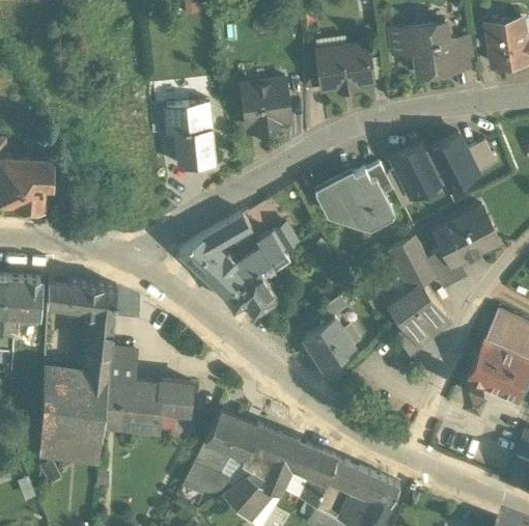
[(521,20),(489,24),(495,67),(528,63),(528,62),(524,38),(521,20)]
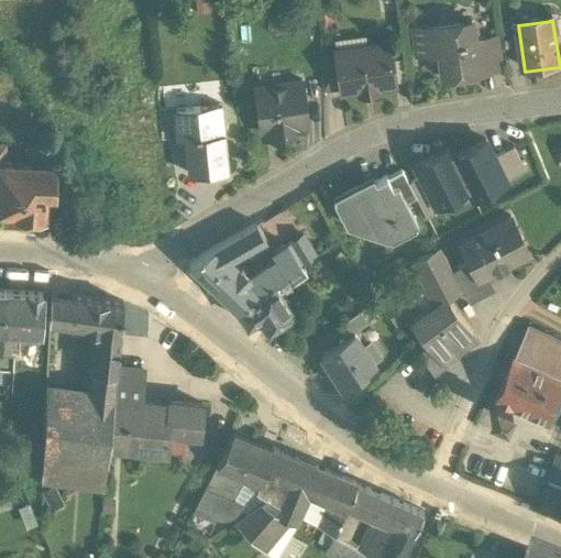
[(472,25),(427,32),(429,47),(441,57),(444,80),(480,75),(475,44),(472,25)]
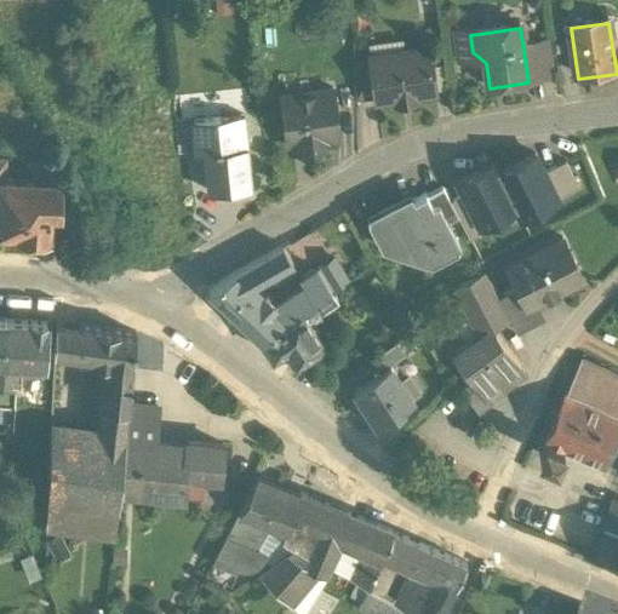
[(549,45),(524,49),(528,82),(555,79),(549,45)]
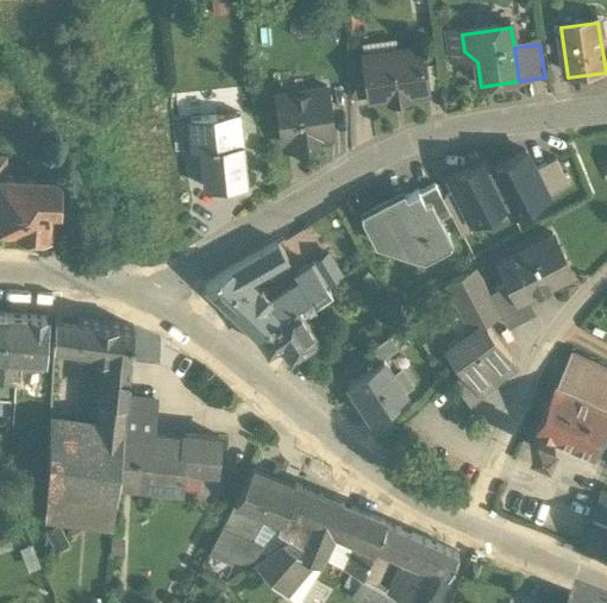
[(421,51),(364,60),(364,64),(365,64),(370,99),(370,102),(389,100),(390,105),(410,102),(408,96),(427,94),(424,67),(421,51)]
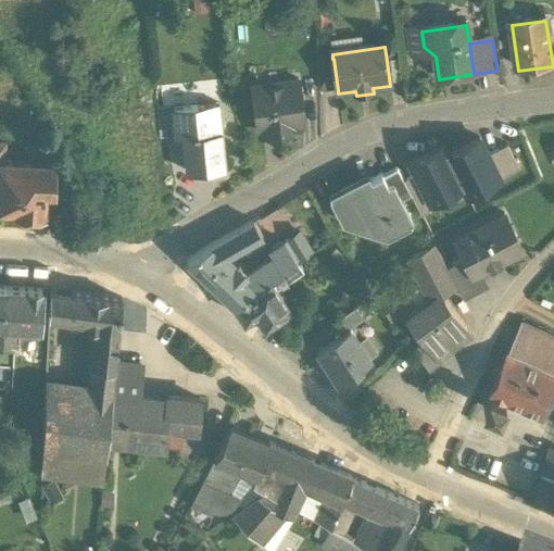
[(332,59),(318,61),(319,92),(338,90),(334,59),(332,59)]
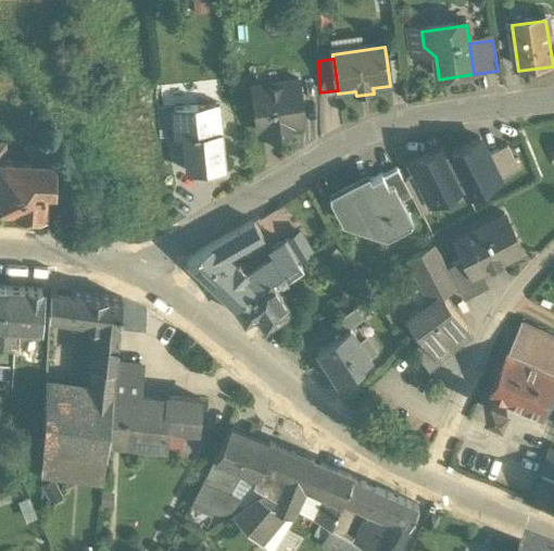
[(400,61),(387,61),(390,86),(403,84),(400,61)]
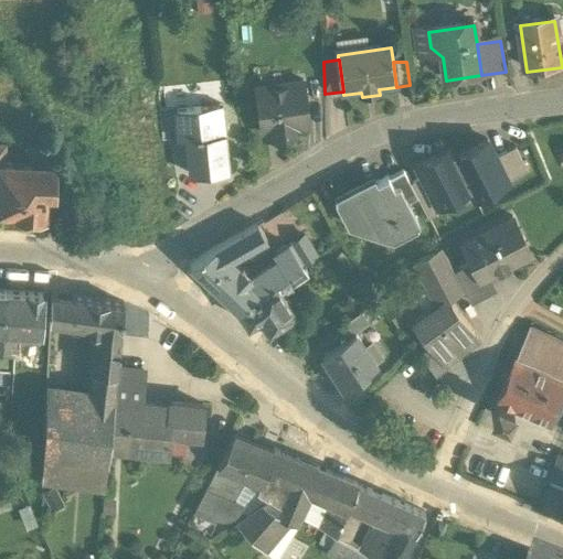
[(305,84),(258,90),(263,117),(264,116),(267,139),(286,137),(285,131),(308,128),(305,104),(308,103),(305,84)]
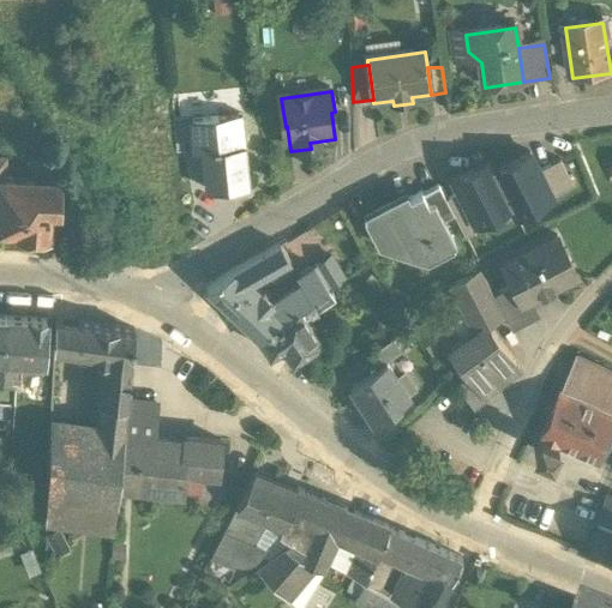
[(215,96),(209,97),(209,98),(203,100),(205,122),(221,121),(219,98),(215,98),(215,96)]
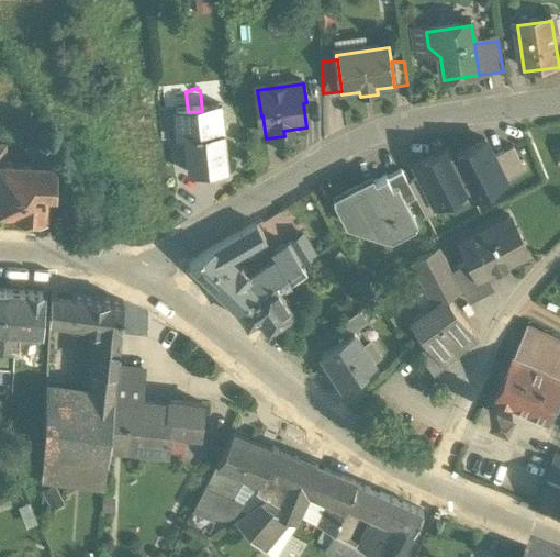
[(188,112),(176,113),(179,144),(186,144),(190,179),(228,176),(223,106),(220,106),(220,110),(202,111),(188,112)]
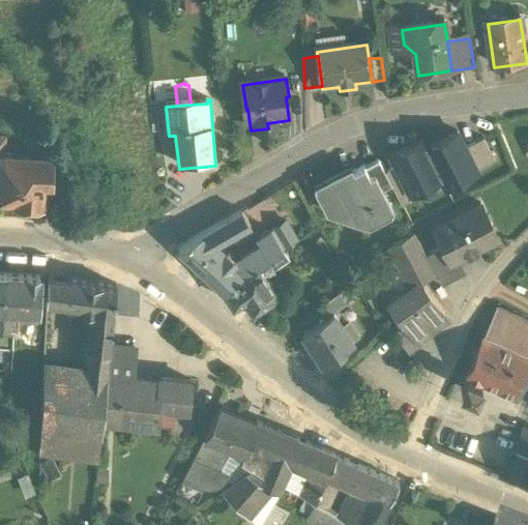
[(166,107),(151,108),(154,138),(169,136),(166,107)]
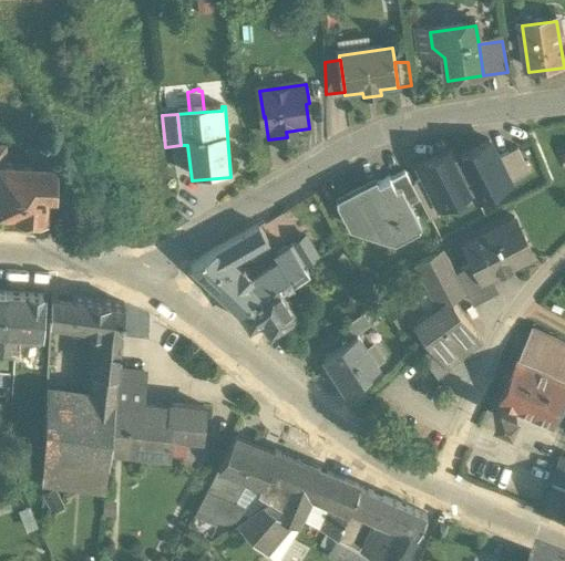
[(500,162),(491,145),(458,162),(458,163),(473,193),(472,194),(478,203),(512,185),(500,162)]
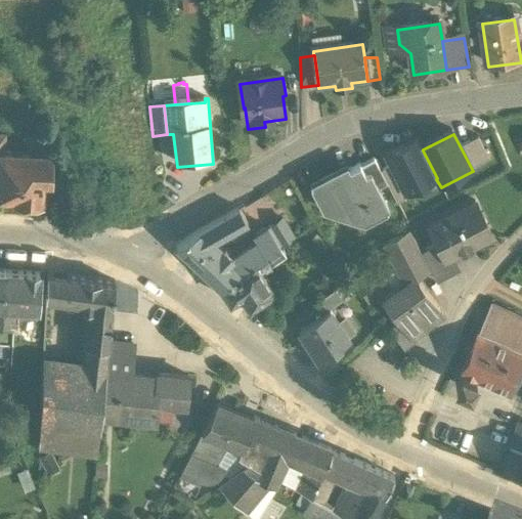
[(40,137),(30,140),(34,156),(50,157),(40,137)]
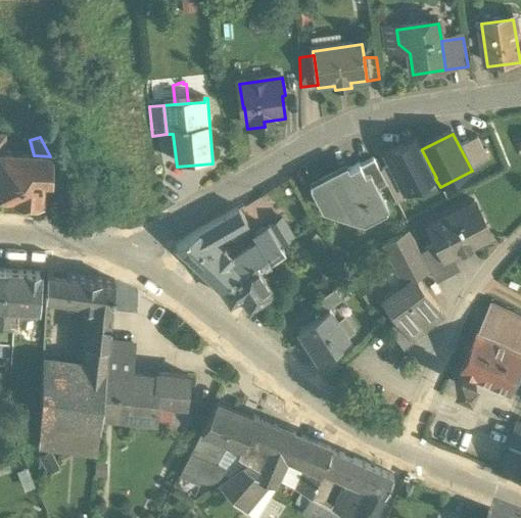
[(489,161),(478,140),(461,149),(472,171),(489,161)]
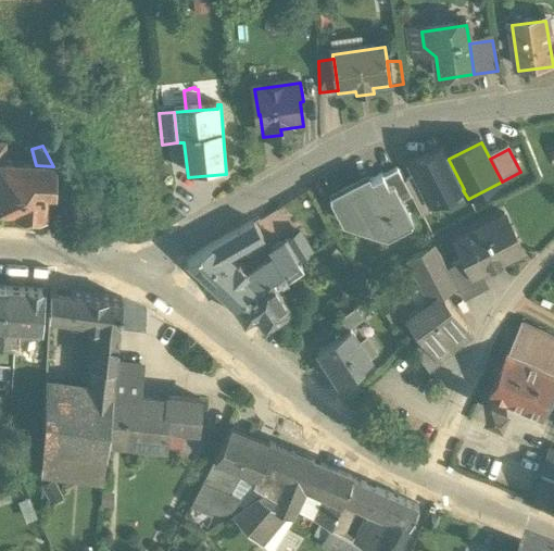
[(444,150),(411,167),(431,207),(463,190),(464,189),(449,160),(449,159),(444,150)]
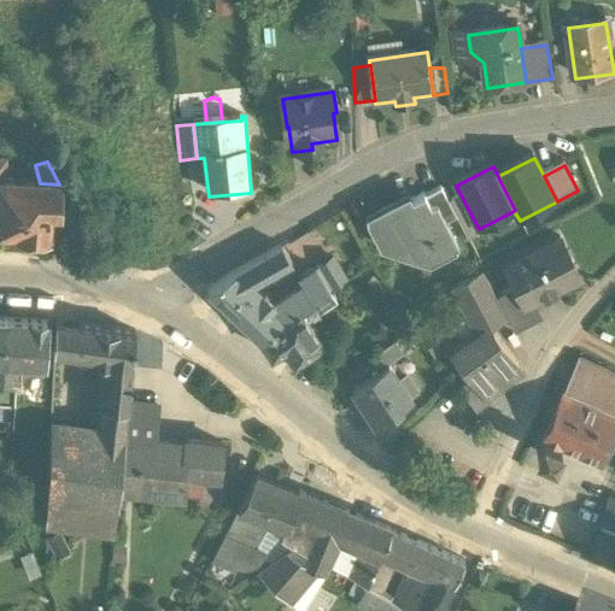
[(5,183),(0,182),(0,236),(19,238),(19,240),(52,241),(52,224),(60,224),(62,184),(59,184),(40,183),(5,183)]
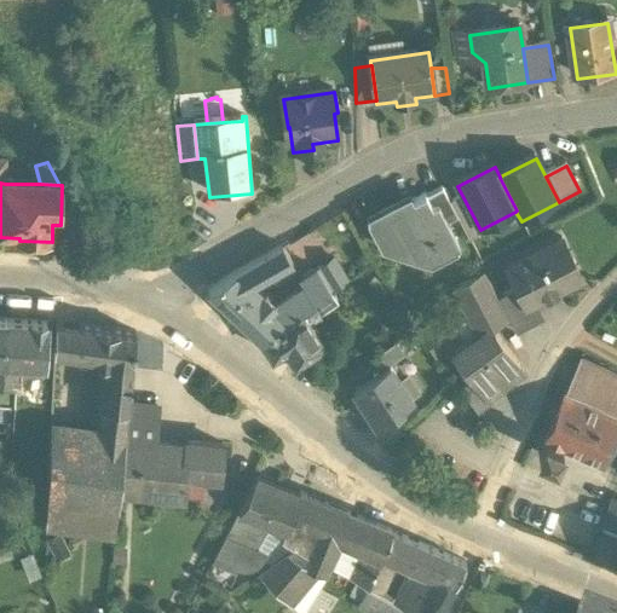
[(444,191),(428,200),(442,227),(447,229),(460,221),(444,191)]
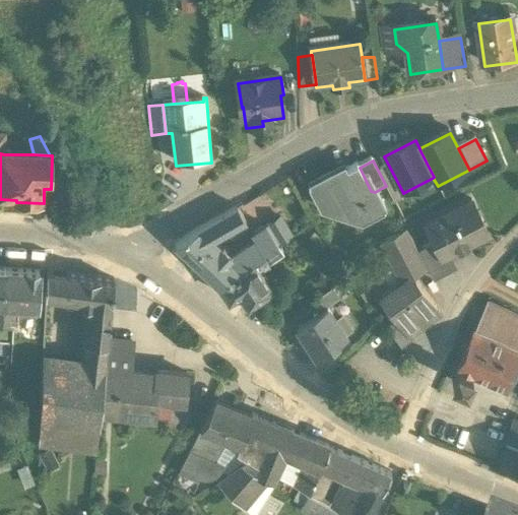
[(359,167),(334,179),(331,178),(331,177),(309,189),(318,207),(319,206),(330,210),(340,208),(350,211),(357,217),(368,221),(386,212),(375,192),(371,191),(360,168),(359,167)]
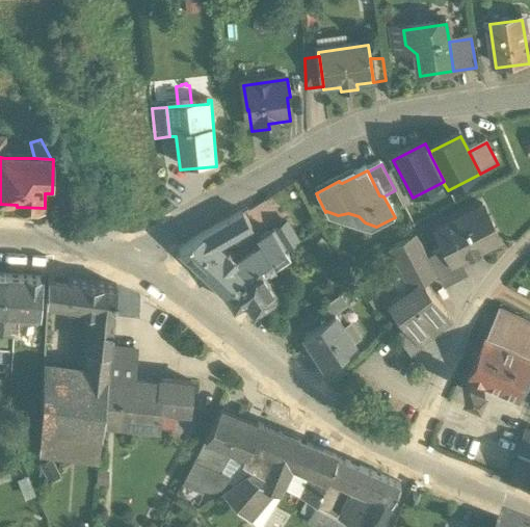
[(482,208),(442,230),(451,246),(459,263),(460,262),(500,241),(482,208)]
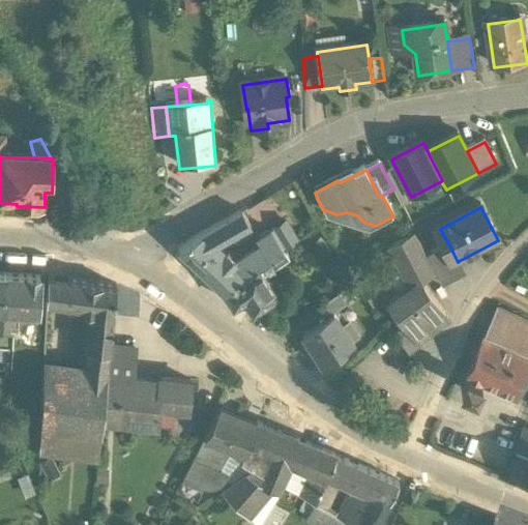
[(243,215),(202,239),(214,251),(252,229),(243,215)]
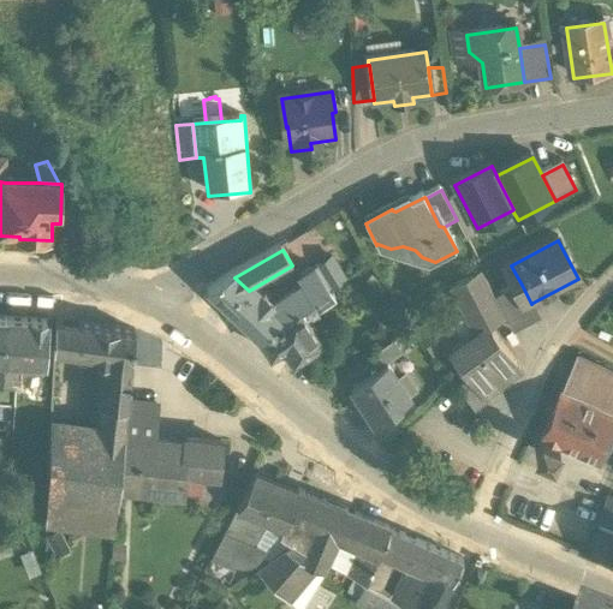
[(337,261),(327,267),(341,288),(351,281),(337,261)]
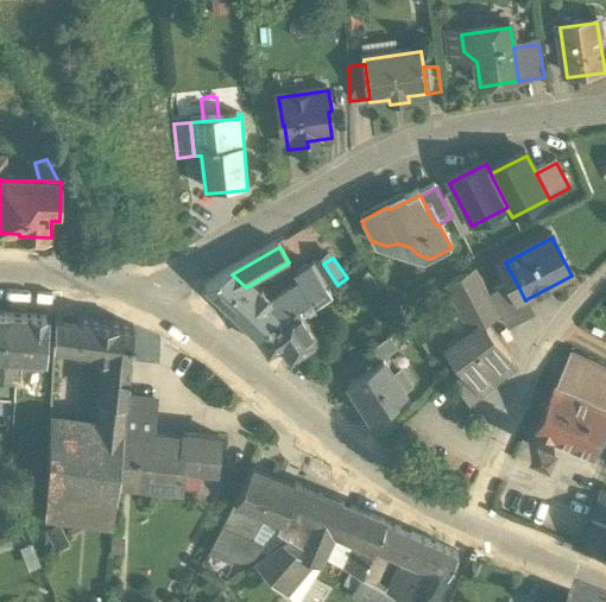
[(319,268),(313,273),(320,296),(327,292),(333,287),(319,268)]
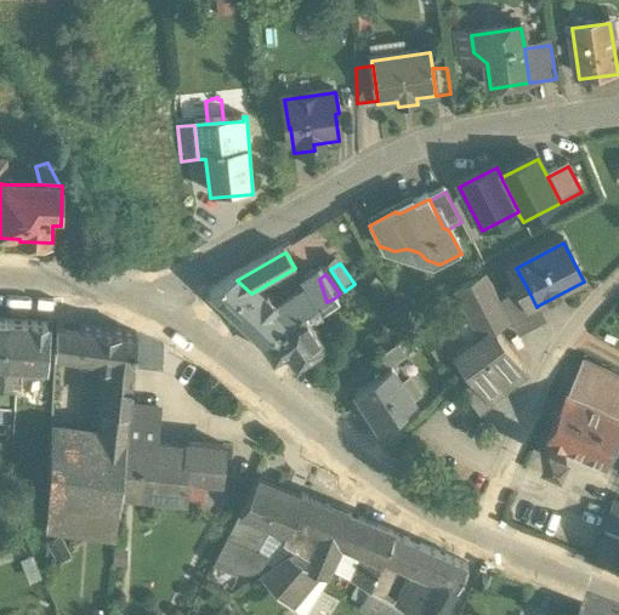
[(487,277),(455,292),(481,341),(511,324),(500,302),(487,277)]
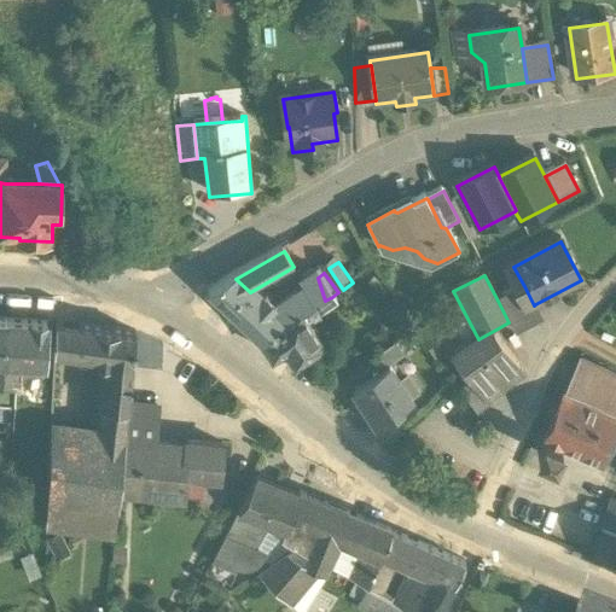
[(318,278),(304,286),(306,287),(307,287),(319,306),(325,301),(318,278)]
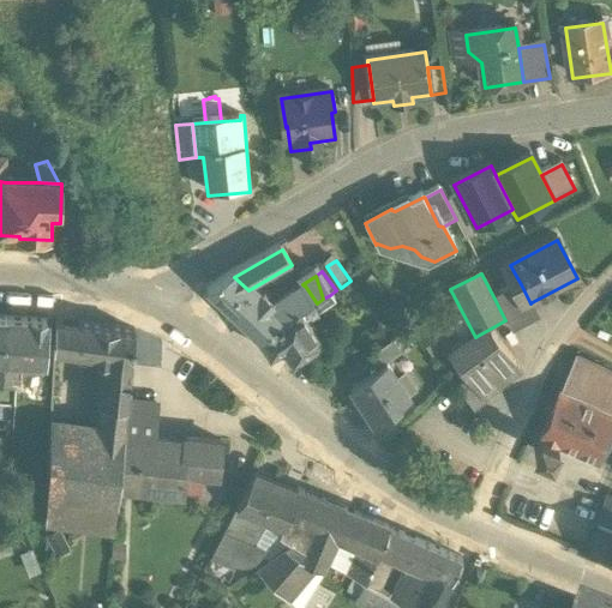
[(249,290),(234,277),(208,293),(259,342),(265,338),(300,314),(317,304),(305,286),(304,286),(275,305),(264,295),(261,301),(249,290)]
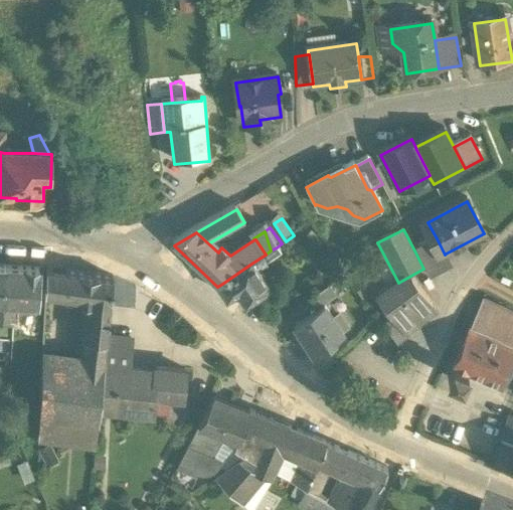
[(437,238),(414,250),(423,269),(424,269),(431,280),(454,268),(446,253),(445,255),(437,238)]
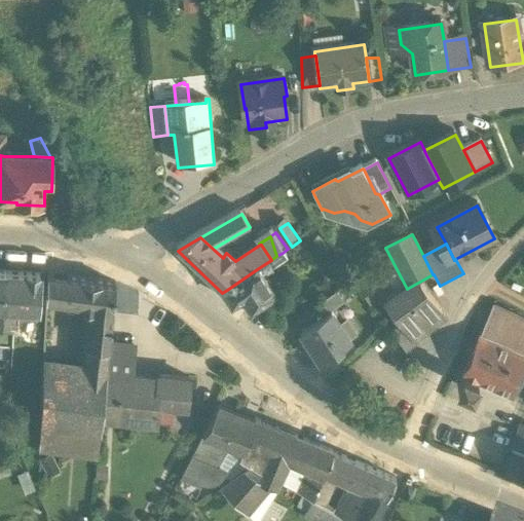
[(271,260),(257,269),(263,277),(289,262),(283,253),(276,256),(271,260)]
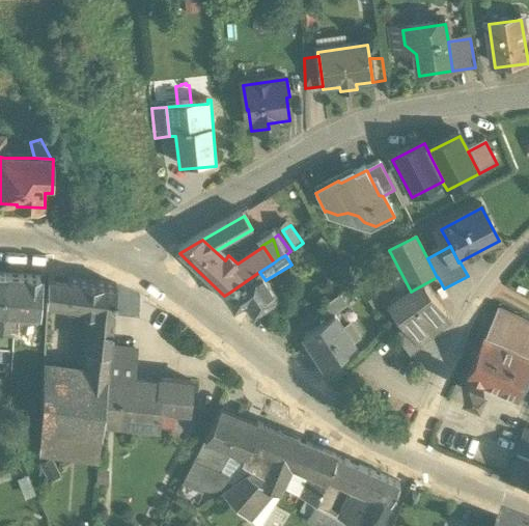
[(259,272),(229,293),(240,307),(245,303),(254,317),(279,300),(266,280),(259,272)]
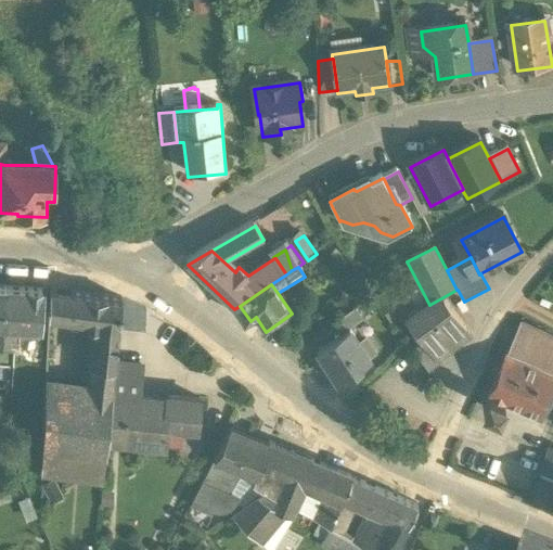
[(44,295),(8,292),(7,331),(16,332),(42,333),(44,295)]
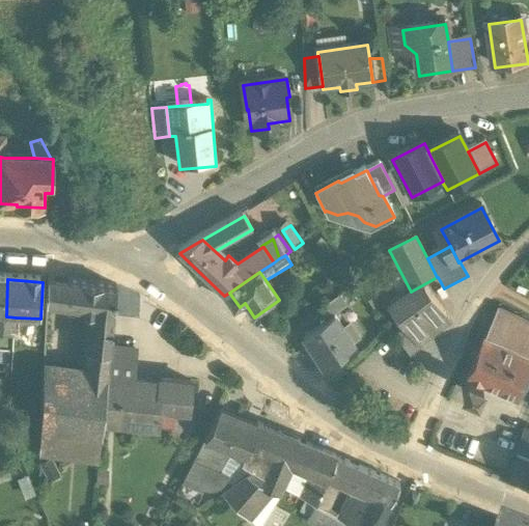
[(118,292),(49,283),(48,305),(74,308),(73,314),(74,315),(88,317),(88,316),(94,317),(90,353),(112,355),(112,352),(118,292)]
